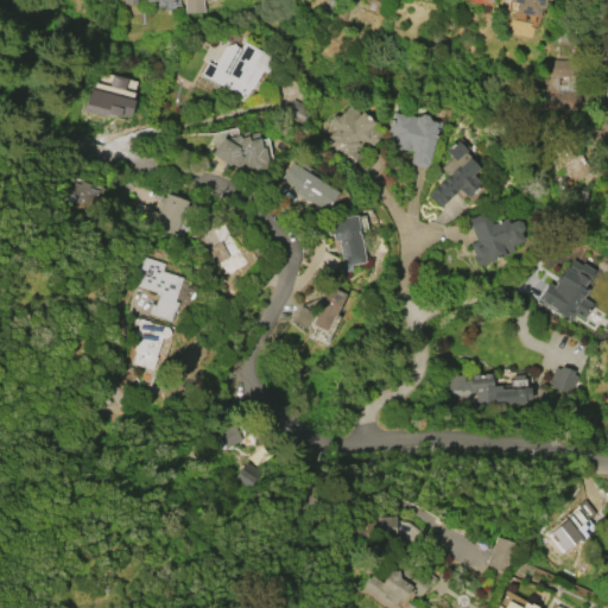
[(184,13),(183,0),(201,0),(202,12),(184,13)]
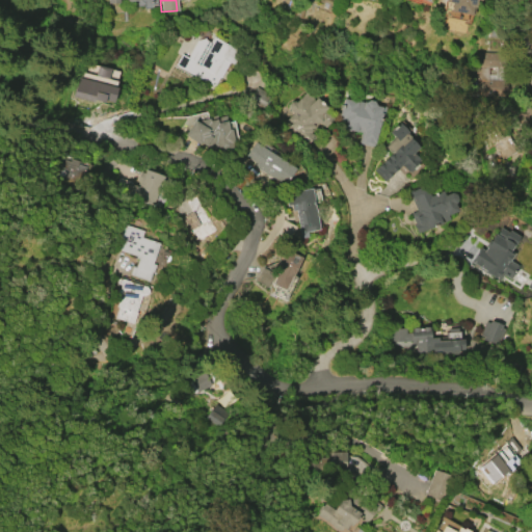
[(444,0),(475,0),(474,7),(472,7),(470,15),(450,10),(451,3),(444,1),(444,0)]
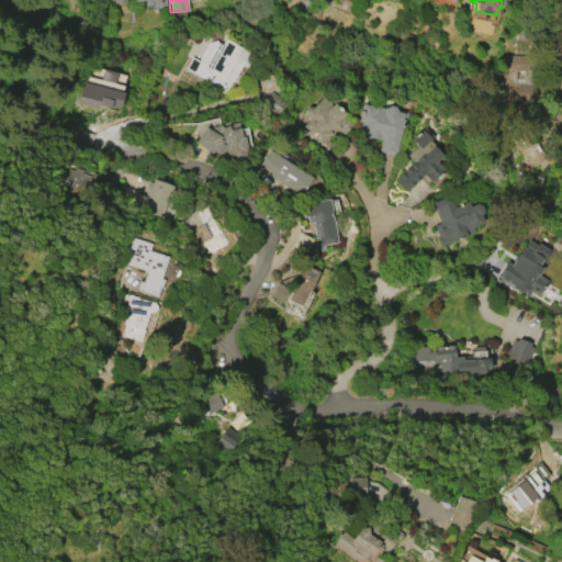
[(184,69),(190,57),(197,62),(208,43),(216,41),(223,44),(225,40),(254,55),(246,68),(243,67),(237,77),(235,75),(226,92),(184,69)]
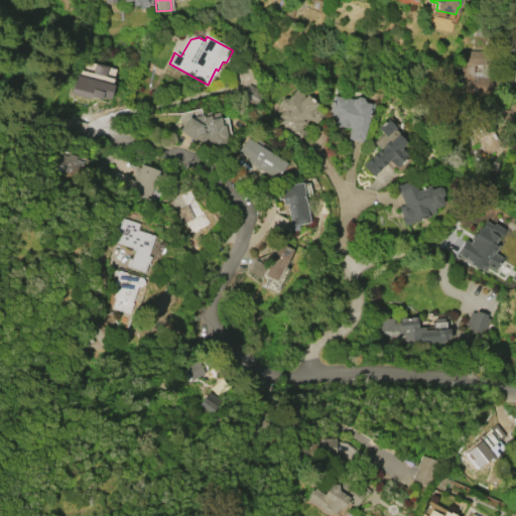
[(492,93),(449,92),(449,76),(461,76),(461,50),(493,51),(492,93)]
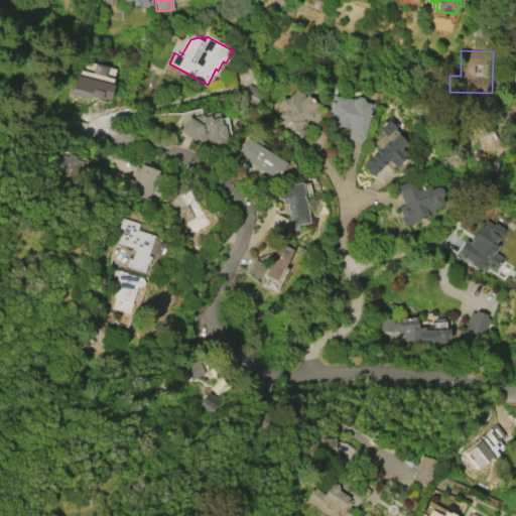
[(73,92),(77,76),(113,85),(109,100),(101,97),(100,99),(73,92)]
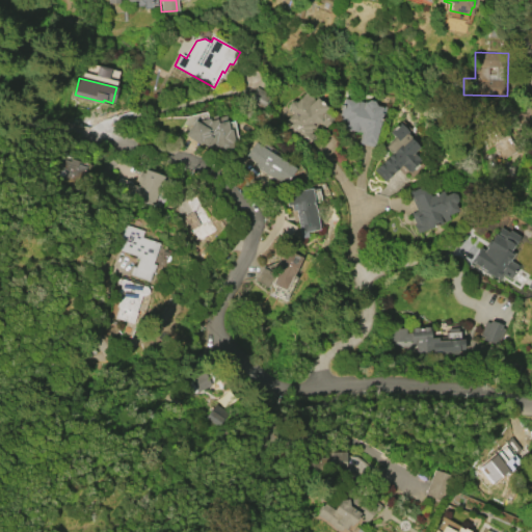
[(256,87),(269,96),(263,107),(248,99),(256,87)]
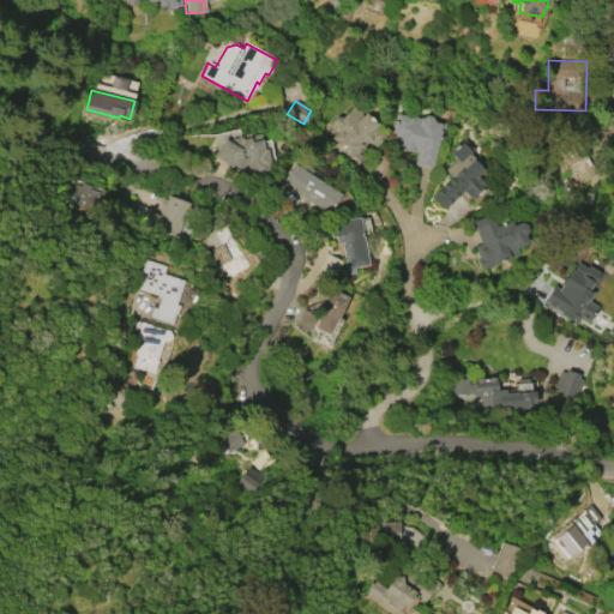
[(385,136),(374,146),(368,140),(363,145),(366,148),(361,154),(365,156),(354,167),(331,146),(333,144),(335,143),(330,138),(337,130),(332,125),(332,120),(335,116),(339,116),(341,118),(353,106),(362,114),(365,112),(377,124),(374,126),(385,136)]
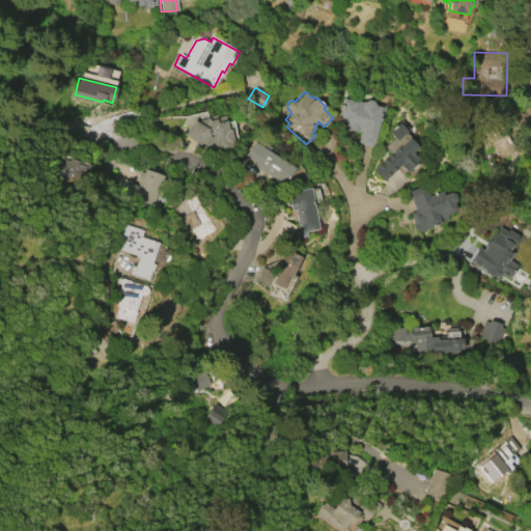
[(338,115),(342,99),(355,102),(355,100),(364,103),(368,100),(372,101),(374,104),(385,106),(373,147),(358,142),(361,132),(348,129),(348,130),(342,129),(344,120),(338,118),(339,115),(338,115)]
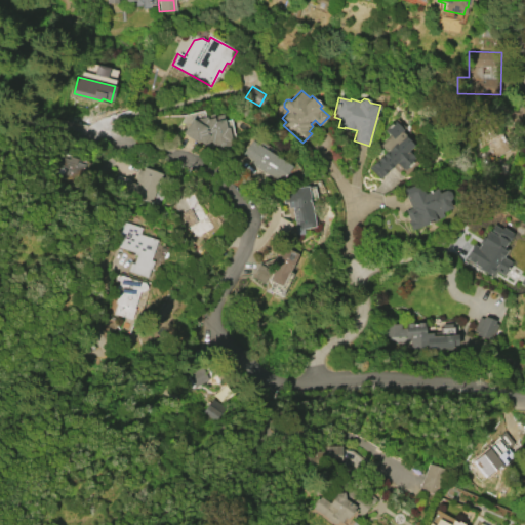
[(228,127),(232,144),(224,157),(182,133),(190,119),(205,116),(204,115),(213,113),(214,115),(223,113),(226,127),(228,127)]
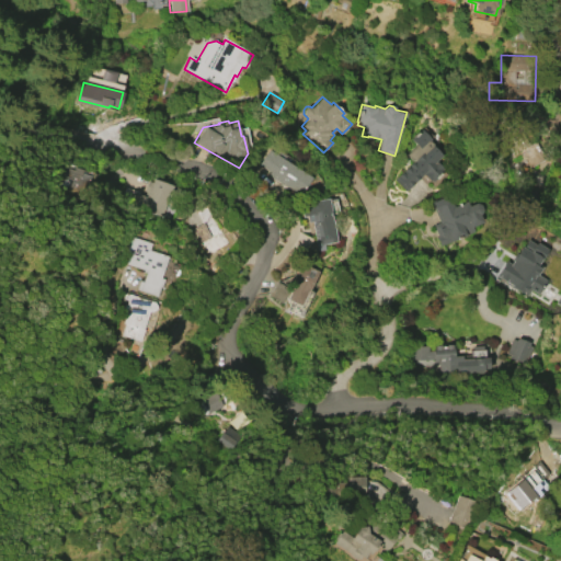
[(411,139),(421,129),(431,138),(428,140),(433,145),(433,146),(442,155),(435,161),(444,170),(432,182),(423,173),(405,192),(393,181),(412,162),(405,156),(415,145),(411,139)]
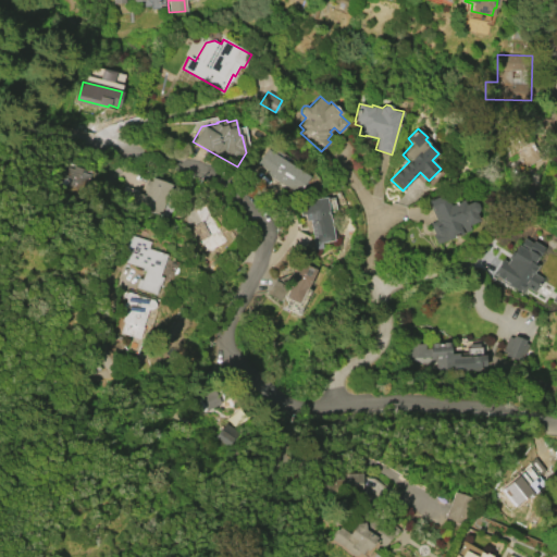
[(543,157),(524,168),(516,152),(508,157),(506,153),(509,151),(505,146),(510,143),(509,138),(515,135),(517,139),(521,137),(525,144),(530,141),(532,145),(533,144),(537,151),(539,150),(543,157)]
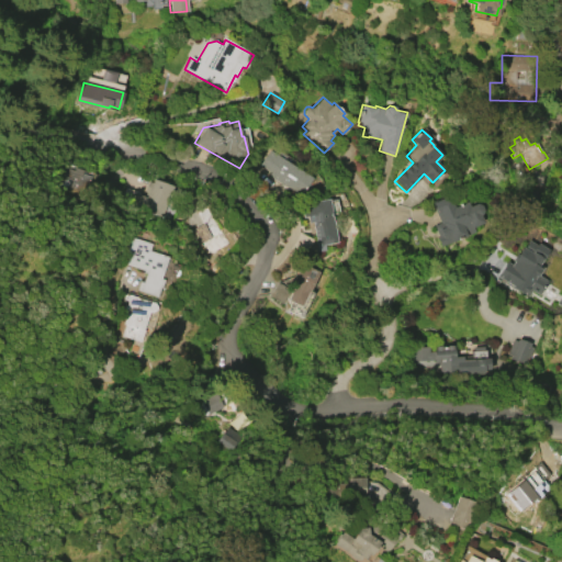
[(269,149),(312,178),(301,195),(269,175),(270,172),(259,165),(269,149)]
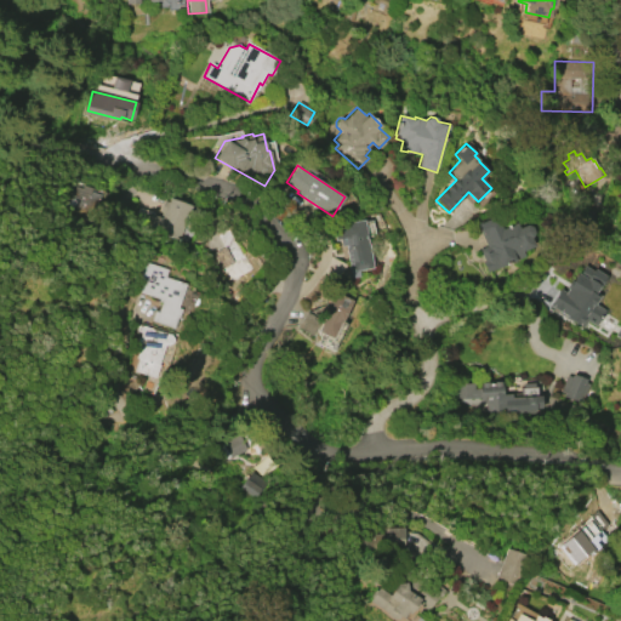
[(103,197),(100,206),(91,204),(87,215),(66,206),(74,186),(83,188),(84,184),(92,188),(91,192),(103,197)]
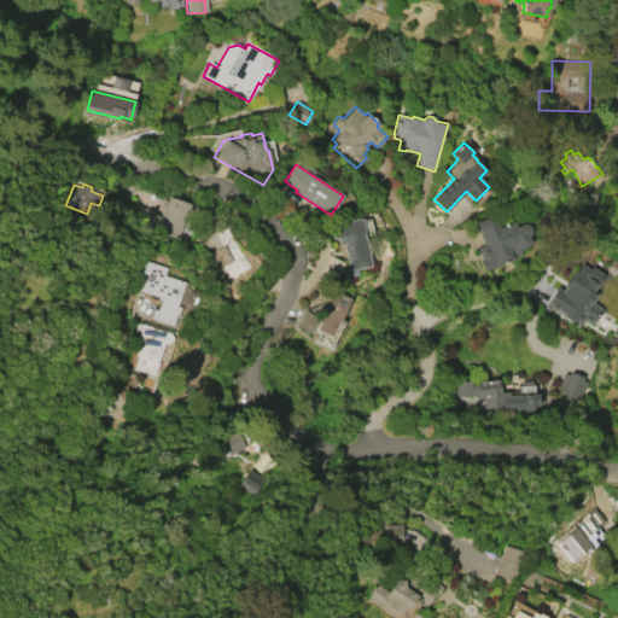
[(168,197),(190,204),(179,239),(146,228),(151,214),(162,217),(168,197)]
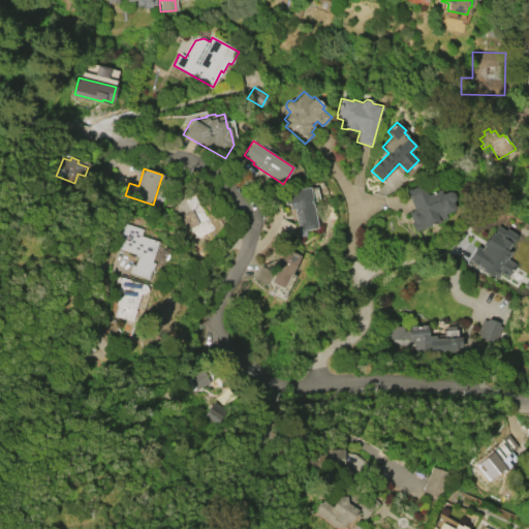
[(414,232),(410,223),(412,222),(408,212),(413,210),(405,190),(414,186),(415,187),(422,184),(427,195),(439,189),(441,194),(447,191),(452,192),(454,197),(453,200),(450,201),(455,210),(444,214),(446,218),(414,232)]
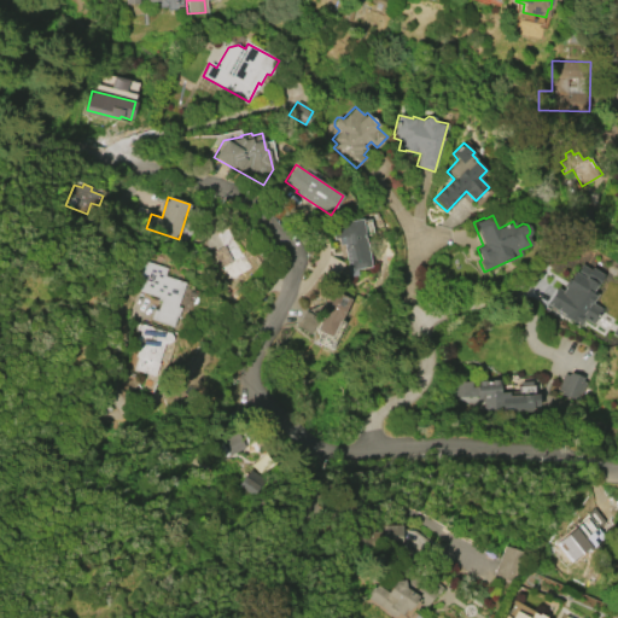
[(333,240),(331,226),(361,220),(371,273),(349,278),(343,244),(339,244),(338,239),(333,240)]
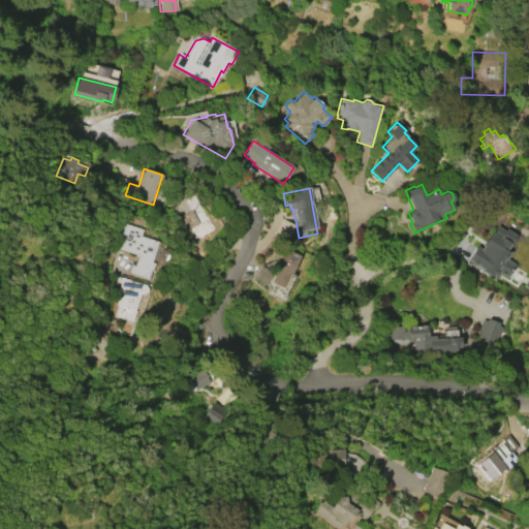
[(207,216),(214,230),(196,239),(190,226),(186,229),(180,216),(189,211),(184,200),(194,195),(206,217),(207,216)]
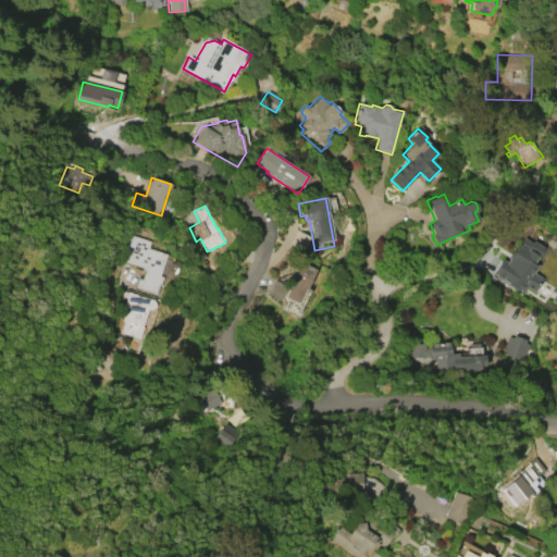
[(156,295),(135,288),(138,279),(141,280),(145,271),(141,270),(143,268),(122,261),(131,235),(149,242),(147,248),(166,255),(159,276),(162,277),(160,285),(158,285),(156,295)]
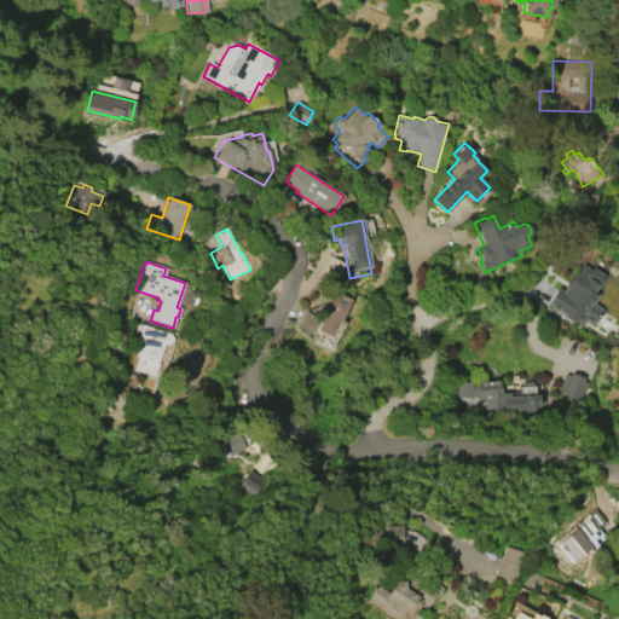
[(545,305),(556,287),(560,289),(565,282),(566,283),(573,272),(576,273),(580,265),(590,270),(591,268),(603,276),(596,287),(595,285),(590,294),(594,296),(590,302),(602,310),(593,325),(584,320),(580,327),(545,305)]
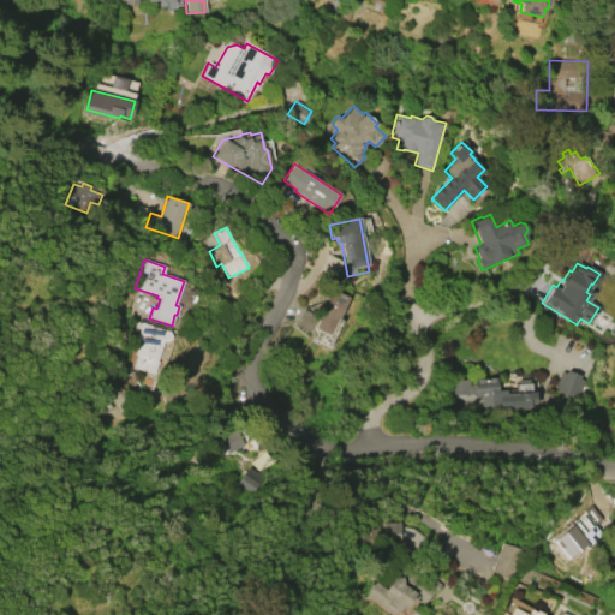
[(329,288),(350,298),(340,318),(344,320),(330,348),(314,340),(316,334),(314,328),(320,315),(317,314),(329,288)]
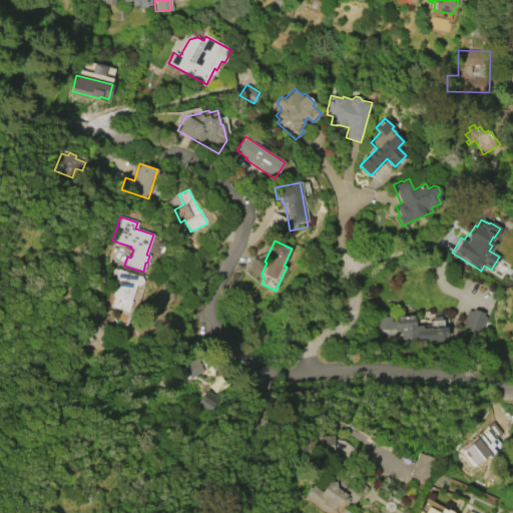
[(257,277),(245,270),(253,258),(265,265),(257,277)]
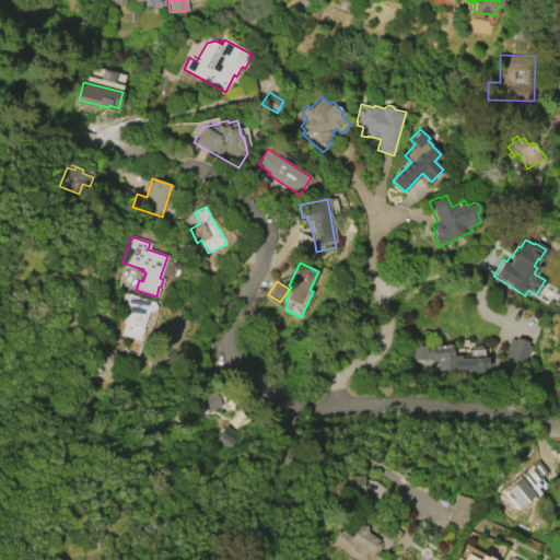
[(140,340),(121,335),(126,324),(124,323),(126,315),(118,313),(125,292),(153,301),(155,306),(154,308),(151,311),(149,311),(142,329),(143,329),(140,340)]
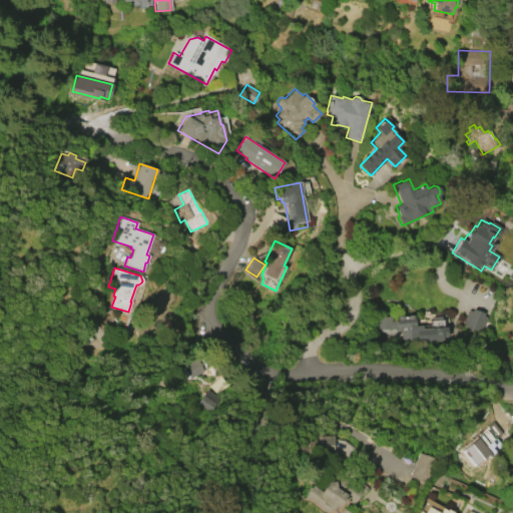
[(463,323),(468,311),(471,312),(472,309),(484,313),(482,317),(485,318),(481,328),(478,327),(476,332),(465,328),(467,325),(463,323)]
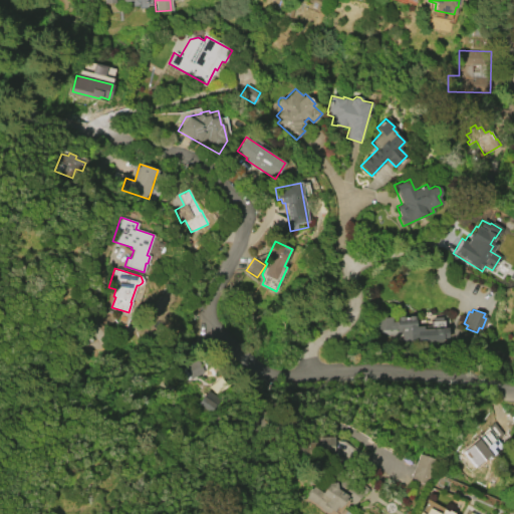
[(397,317),(415,316),(416,326),(423,325),(423,328),(444,327),(444,340),(417,341),(417,339),(398,340),(397,317)]
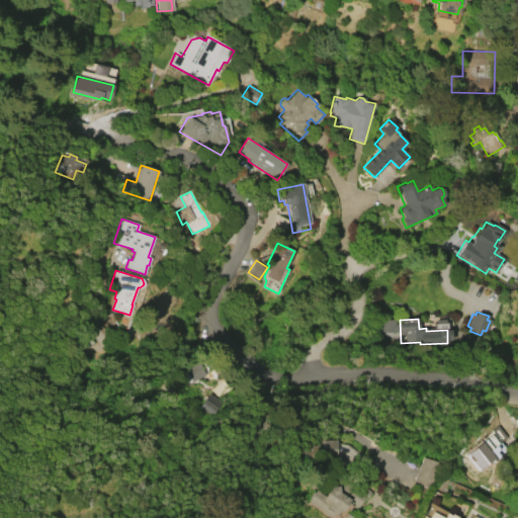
[(400,335),(399,320),(379,321),(380,336),(400,335)]
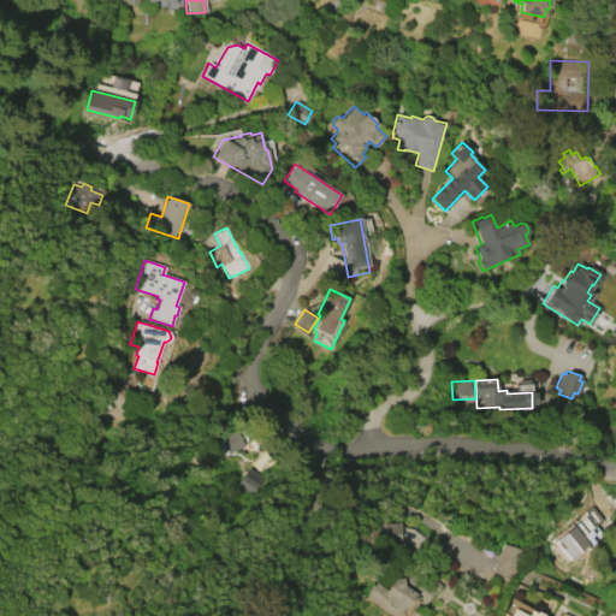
[(100,416),(92,401),(95,400),(93,396),(104,390),(108,400),(107,401),(111,406),(105,409),(107,413),(100,416)]
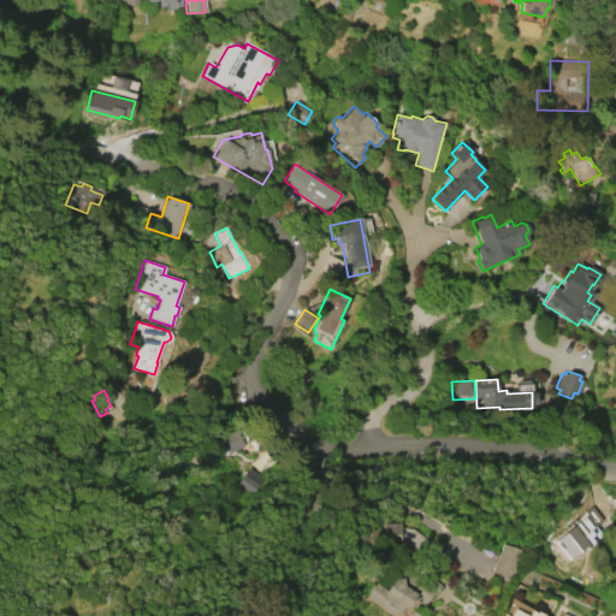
[(220,438),(236,431),(244,445),(229,454),(220,438)]
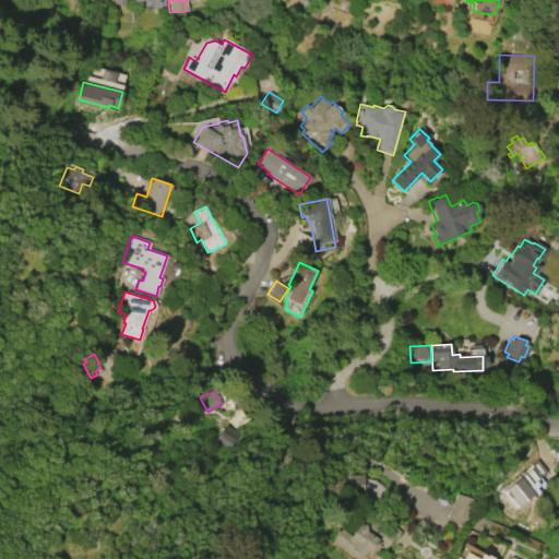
[(240,433),(226,425),(216,439),(230,449),(240,433)]
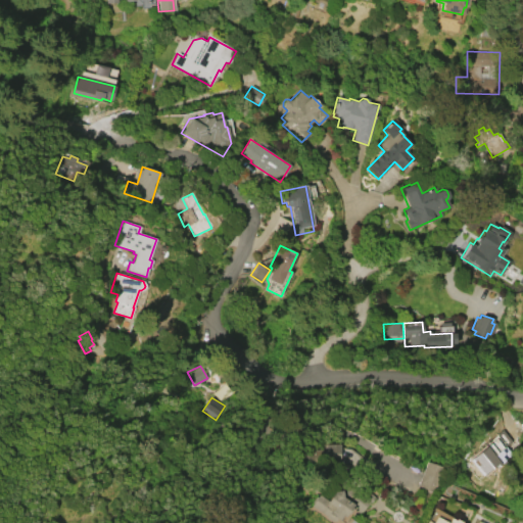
[(322,444),(339,444),(339,464),(317,464),(318,471),(304,471),(304,453),(314,452),(314,450),(322,450),(322,444)]
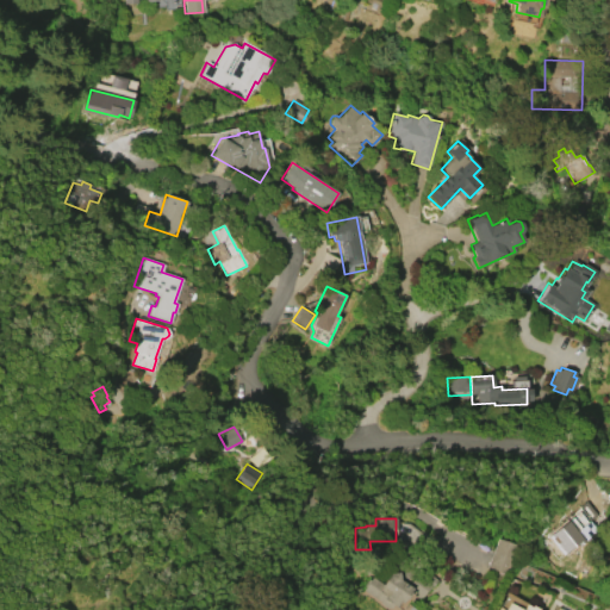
[(506,574),(486,567),(491,555),(487,554),(490,547),(493,548),(497,539),(517,546),(506,574)]
